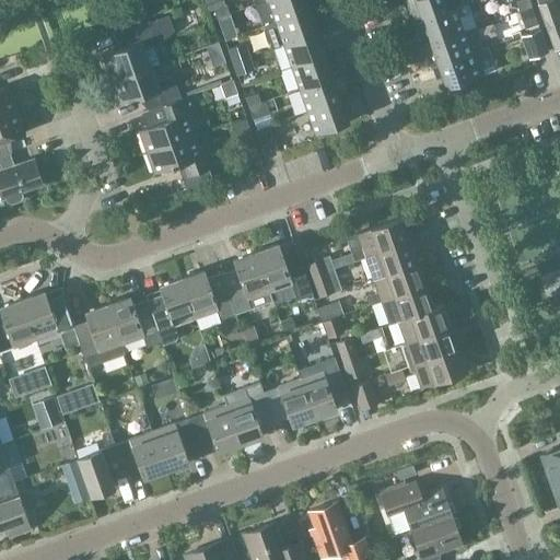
[(223,0),(203,0),(208,11),(212,9),(225,4),(223,0)]
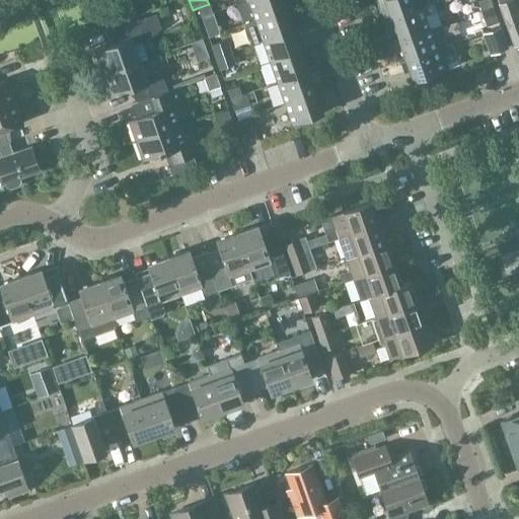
[(248,0),(255,20),(285,9),(282,0),(248,0)]
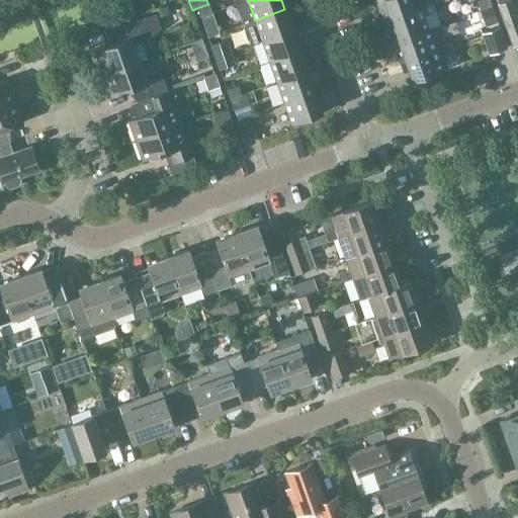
[(376,0),(375,0),(382,21),(390,19),(390,18),(413,10),(413,9),(420,7),(420,8),(433,3),(436,2),(435,0),(376,0)]
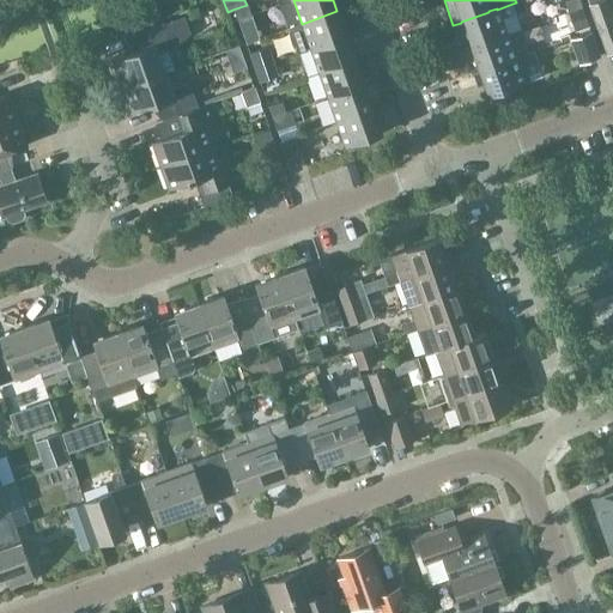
[(578,0),(570,0),(565,2),(568,12),(582,7),(578,0)]
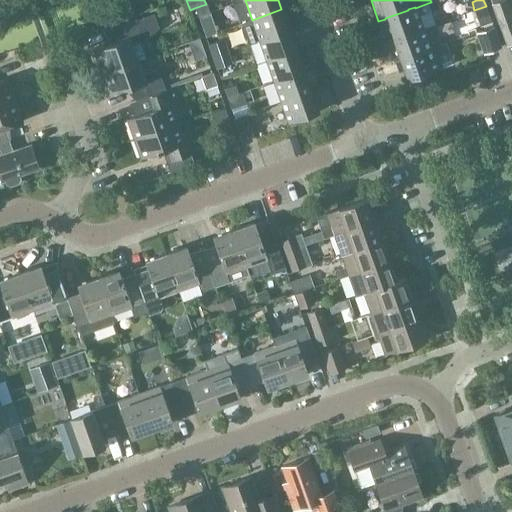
[(499,24),(511,20),(503,0),(501,0),(492,3),(499,24)]
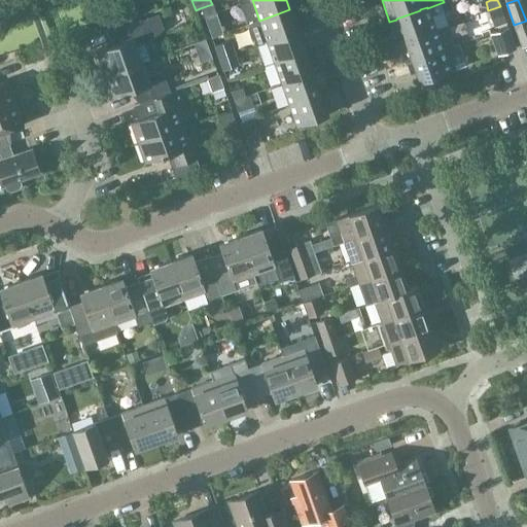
[(420,10),(396,19),(396,20),(403,40),(434,29),(430,14),(443,10),(441,3),(427,8),(427,7),(420,9),(420,10)]
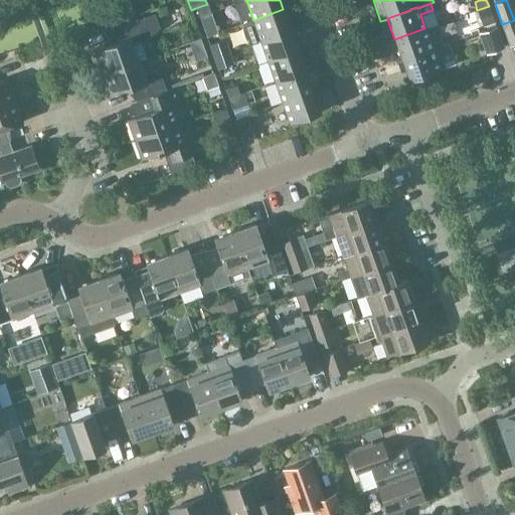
[(210,12),(207,4),(195,8),(198,16),(210,12)]
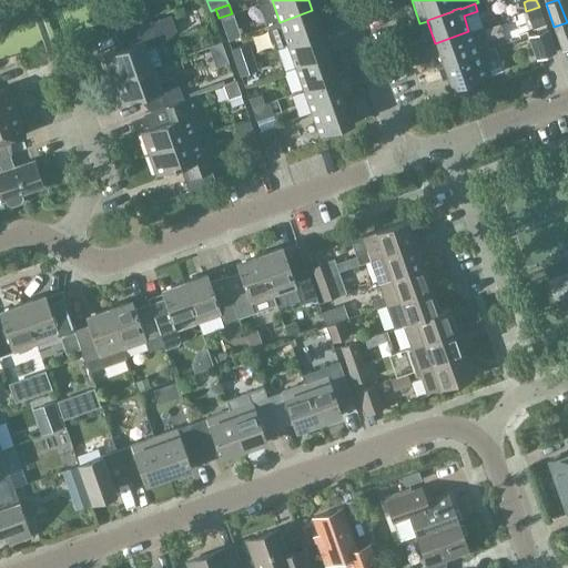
[(539,7),(526,11),(533,29),(545,24),(539,7)]
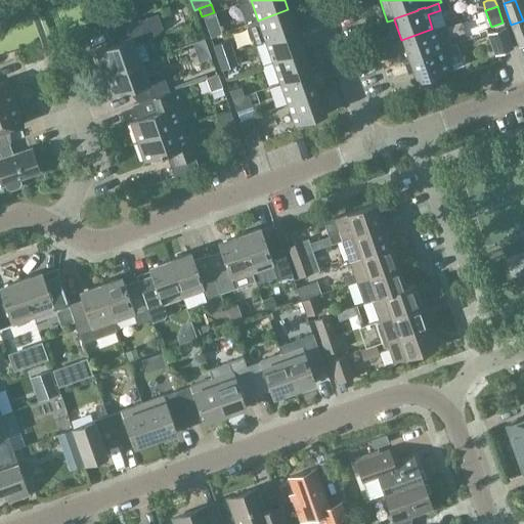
[(265,41),(296,31),(288,9),(258,20),(246,25),(253,45),(265,41)]
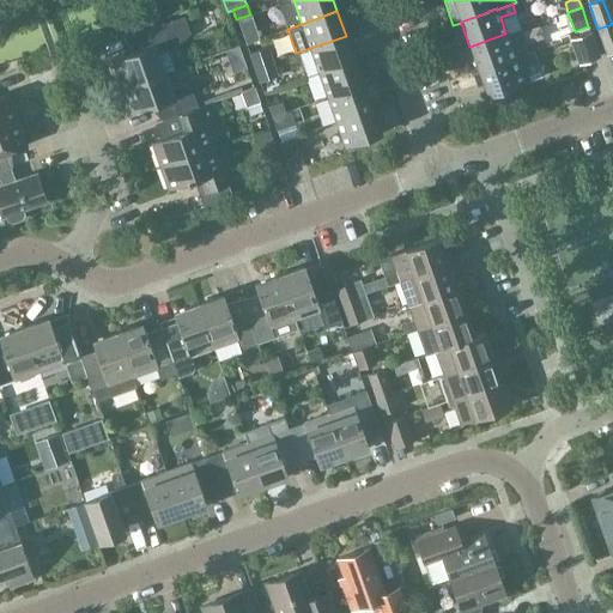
[(259,38),(250,14),(236,19),(244,43),(259,38)]
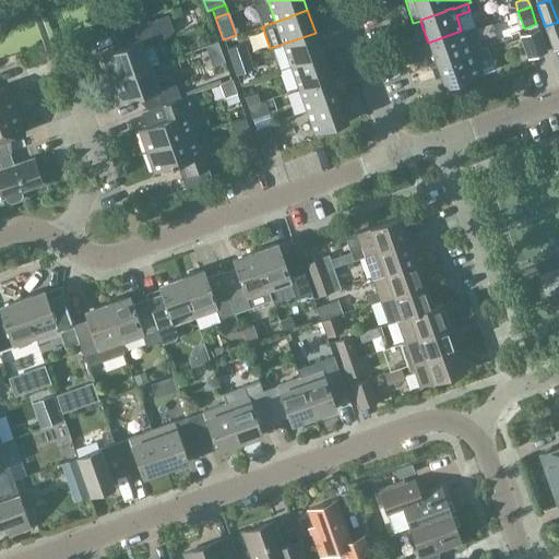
[(106,81),(150,66),(144,50),(173,31),(167,14),(121,31),(127,46),(97,57),(106,81)]
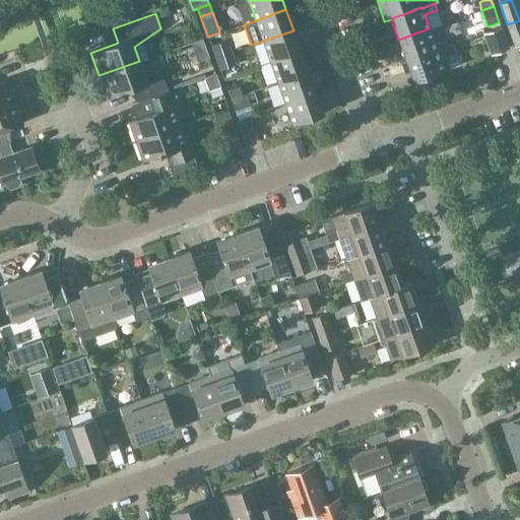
[(519,23),(519,20),(507,24),(514,46),(519,43),(519,23)]
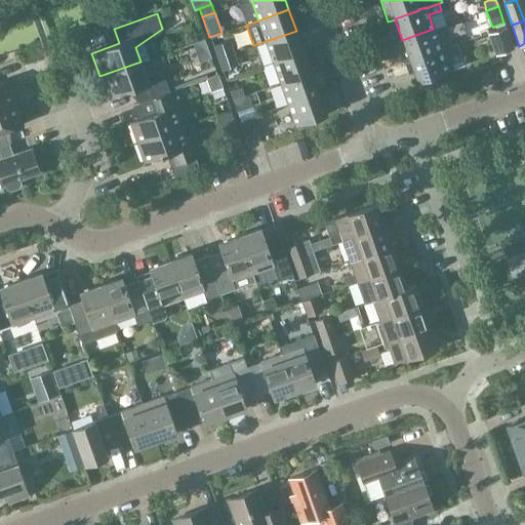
[(433,29),(402,40),(409,61),(440,49),(452,45),(445,25),(433,29)]
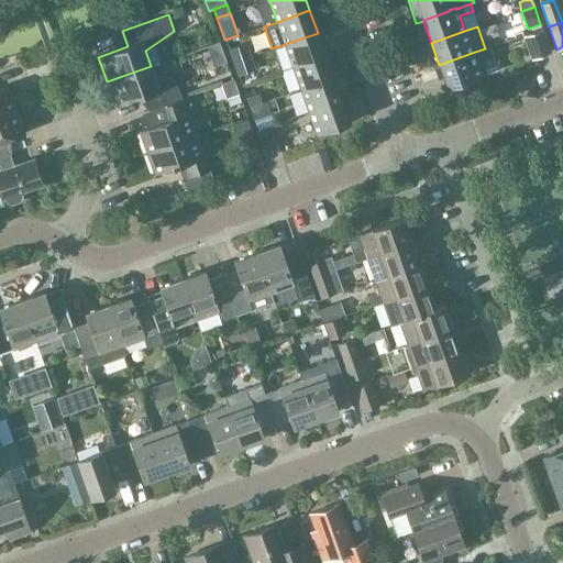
[(542,29),(523,35),(531,57),(538,55),(550,51),(542,29)]
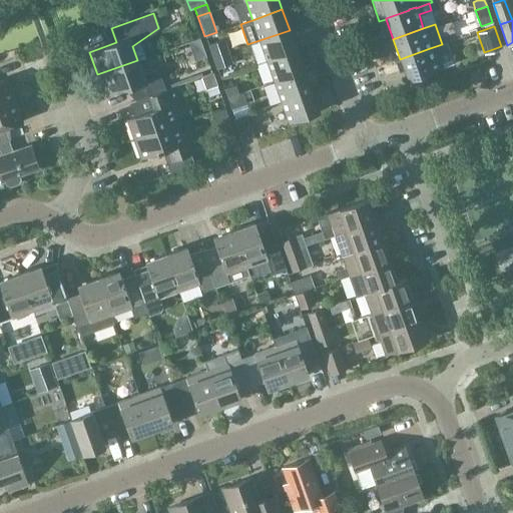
[(267,60),(297,50),(290,30),(260,40),(267,60)]
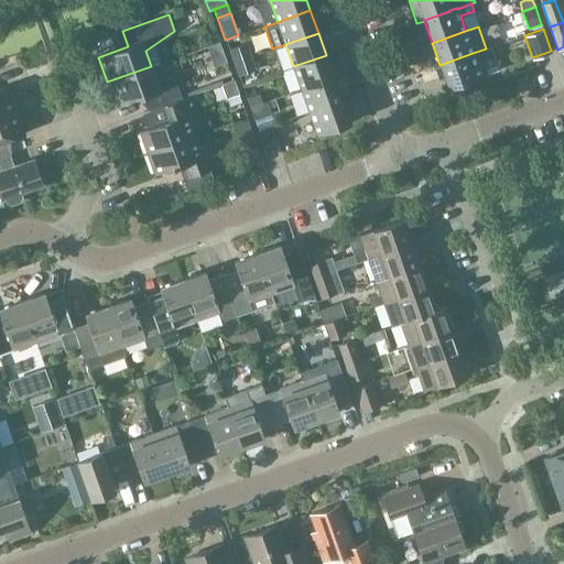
[(241,45),(228,50),(234,63),(246,58),(241,45)]
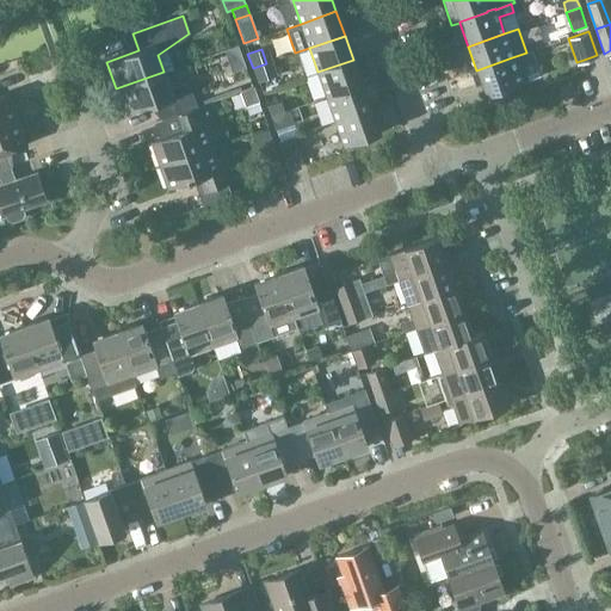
[(477,71),(470,73),(475,86),(481,84),(486,96),(526,81),(520,66),(536,61),(532,50),(528,51),(476,71),(477,71)]
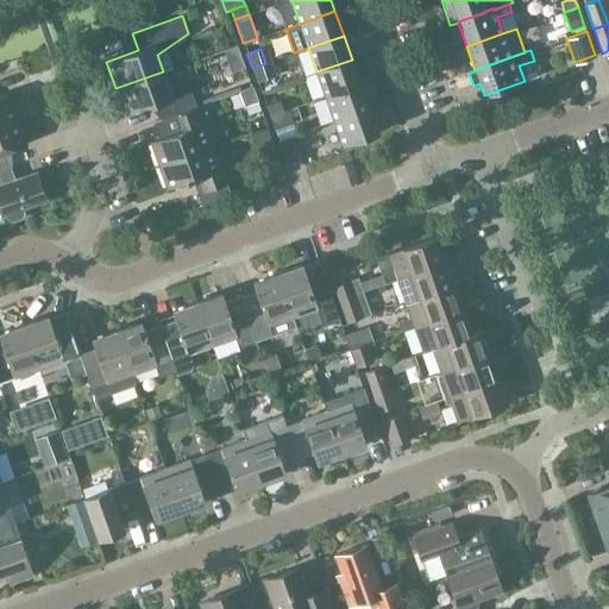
[(325,96),(360,83),(352,60),(316,71),(325,96)]
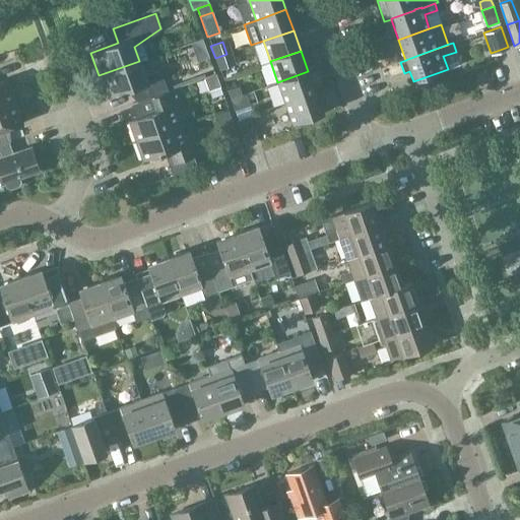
[(226,54),(215,58),(219,69),(231,65),(226,54)]
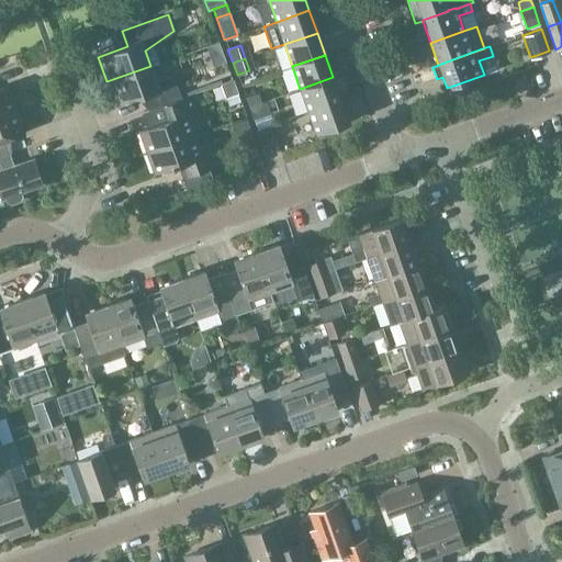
[(150,66),(107,81),(115,107),(145,96),(149,110),(180,98),(172,76),(159,80),(155,79),(150,66)]
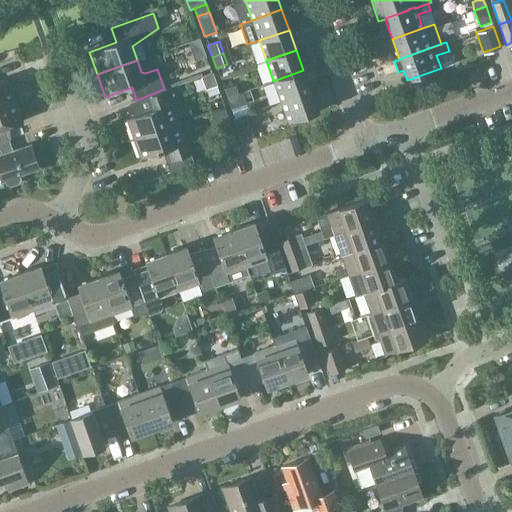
[(280,101),(310,91),(303,70),(273,81),(280,101)]
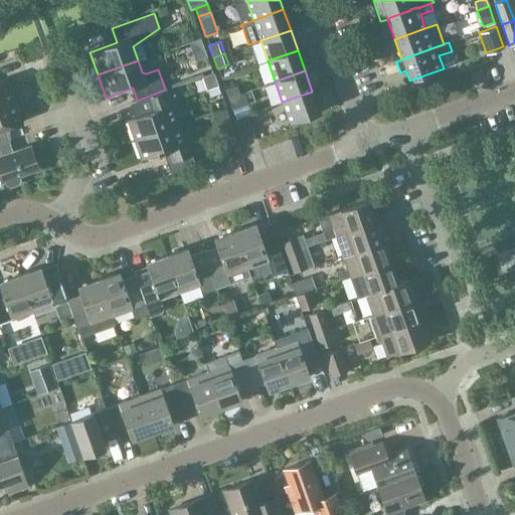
[(0,106),(14,101),(6,79),(0,80),(0,106)]
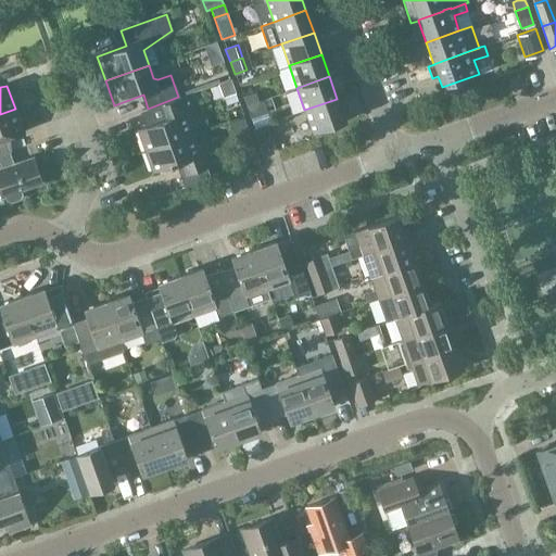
[(255,93),(242,98),(245,105),(258,101),(255,93)]
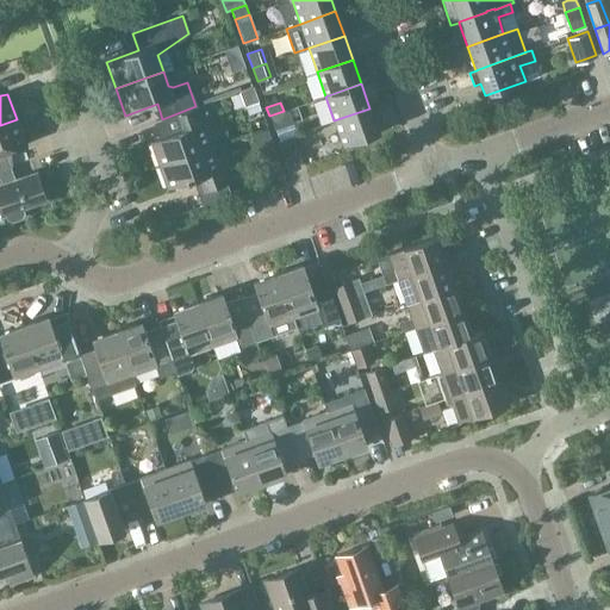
[(159,166),(209,148),(204,135),(215,130),(205,104),(176,114),(182,131),(150,142),(159,166)]
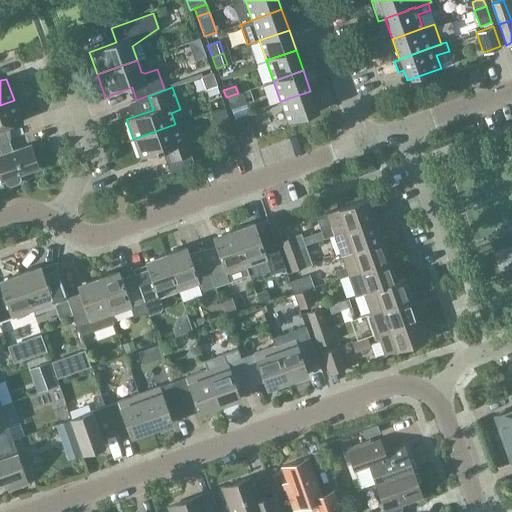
[(310,91),(280,101),(287,122),(318,112),(310,91)]
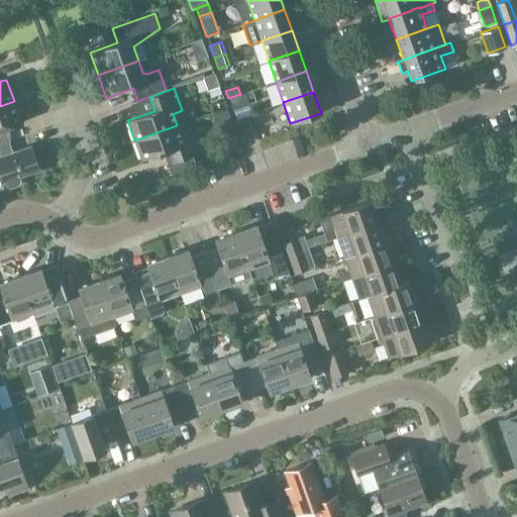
[(240,94),(228,98),(232,109),(247,104),(243,93),(240,94)]
